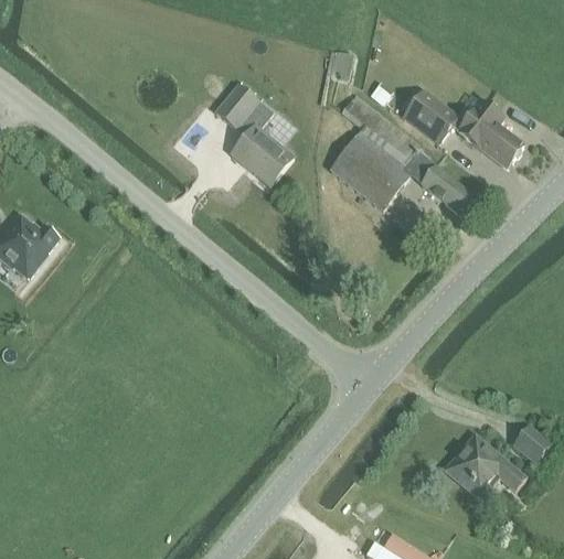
[(259,130),(274,113),(238,84),(215,111),(247,137),(232,157),(268,187),(294,159),(259,130)]
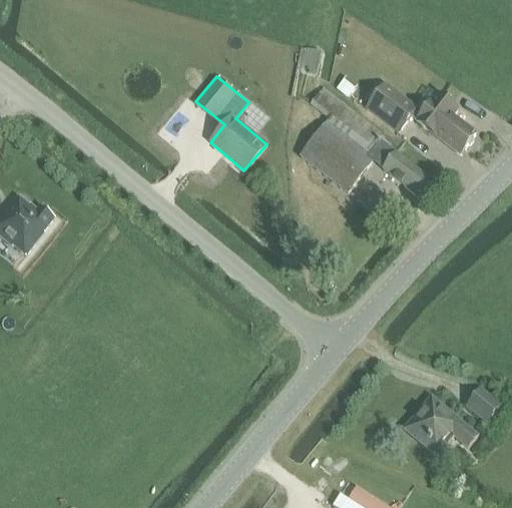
[(344,76),(337,85),(349,94),(355,85),(344,76)]
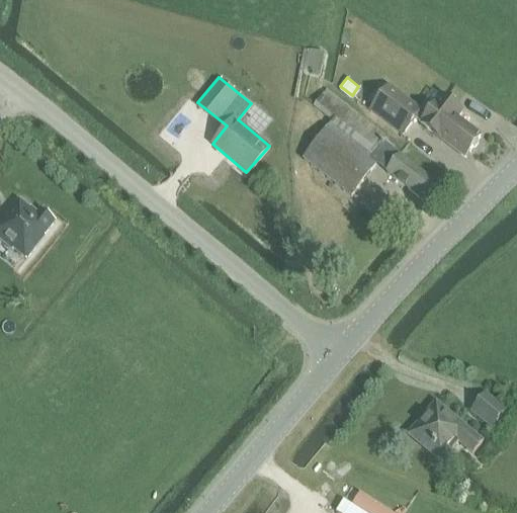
[(369,107),(402,132),(414,116),(419,119),(424,113),(419,109),(421,107),(389,83),(369,107)]
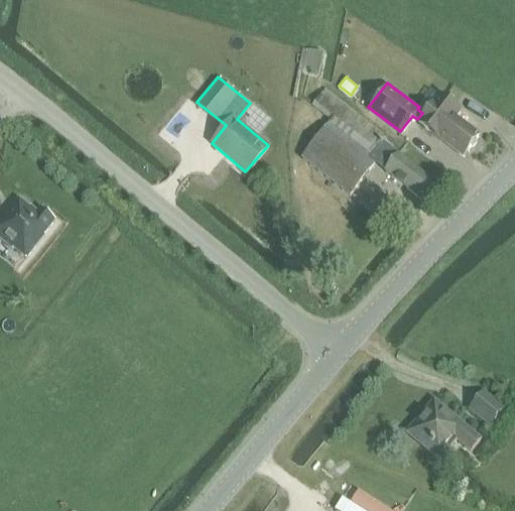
[(330,118),(387,162),(383,167),(421,197),(434,178),(380,136),(383,132),(324,87),(310,104),(330,118)]
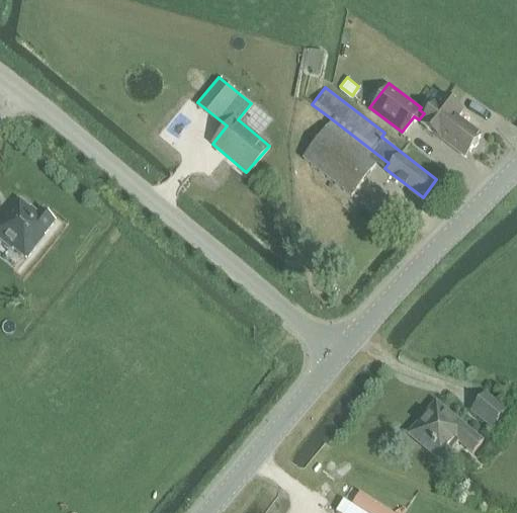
[(428,116),(424,113),(419,119),(420,120),(419,121),(463,155),(470,145),(475,144),(478,140),(477,137),(480,134),(455,115),(460,108),(439,93),(438,94),(443,97),(428,116)]
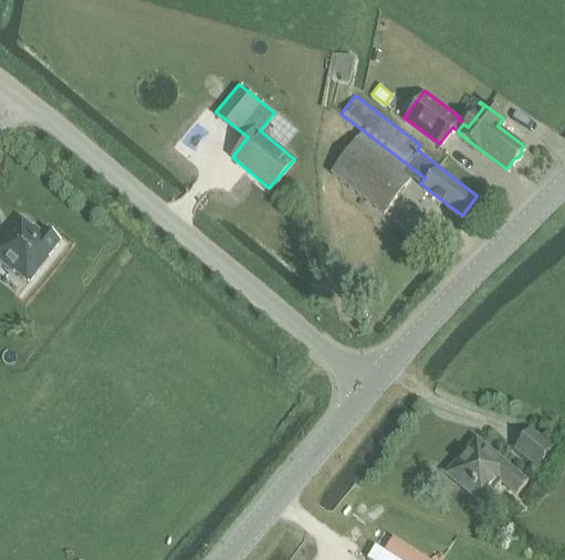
[(357,135),(331,170),(383,211),(410,176),(357,135)]
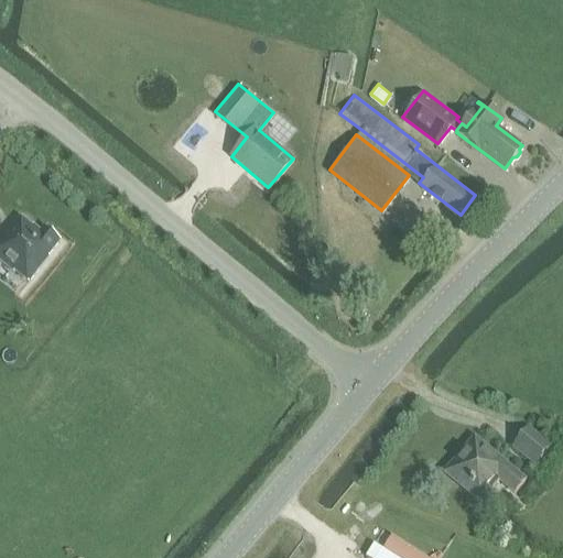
[(14,267),(28,279),(49,253),(47,252),(60,238),(43,225),(40,229),(32,222),(31,223),(19,214),(0,237),(0,258),(13,269),(14,267)]
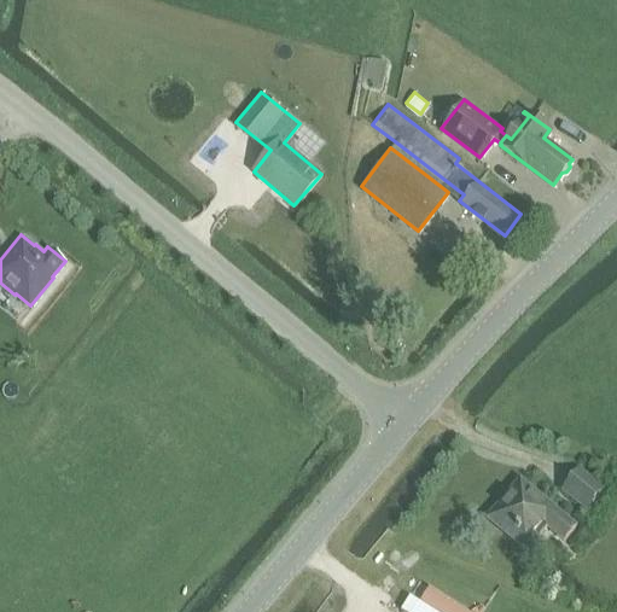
[(562,485),(587,508),(604,488),(578,466),(562,485)]
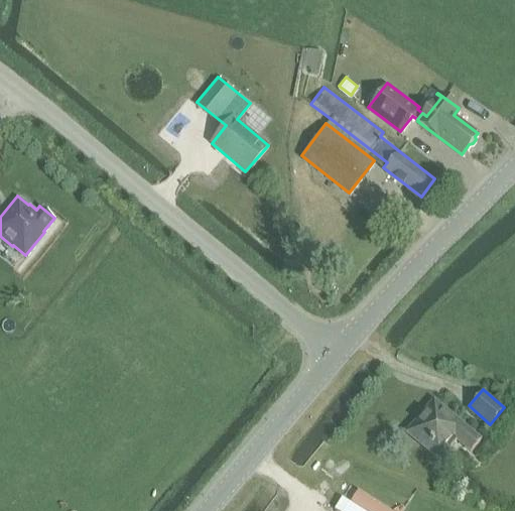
[(433,397),(406,429),(439,458),(456,438),(470,450),(481,437),(433,397)]
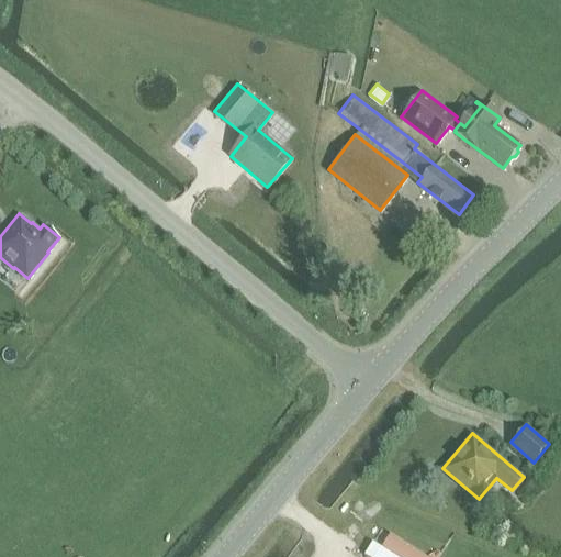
[(429,556),(390,533),(382,546),(399,556),(429,556)]
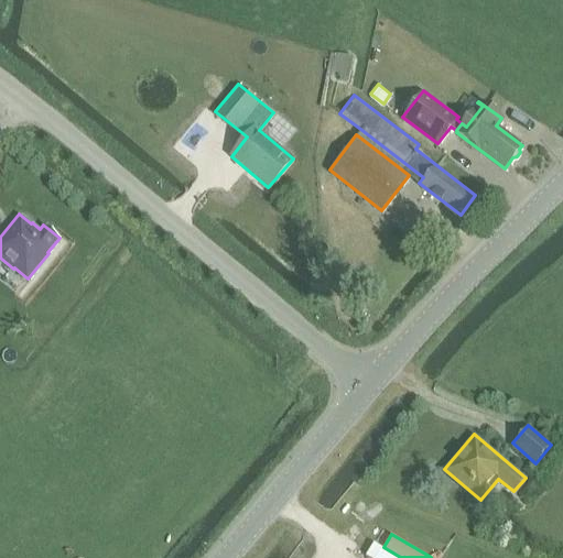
All buildings are outlined.
